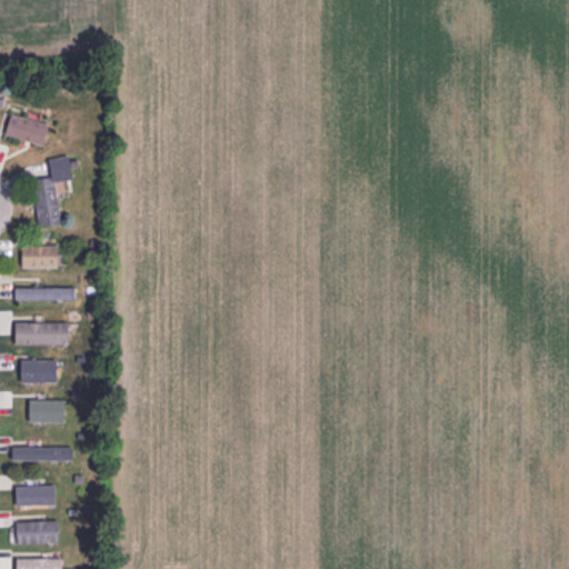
[(12,113),(6,133),(41,145),(48,125),(12,113)]
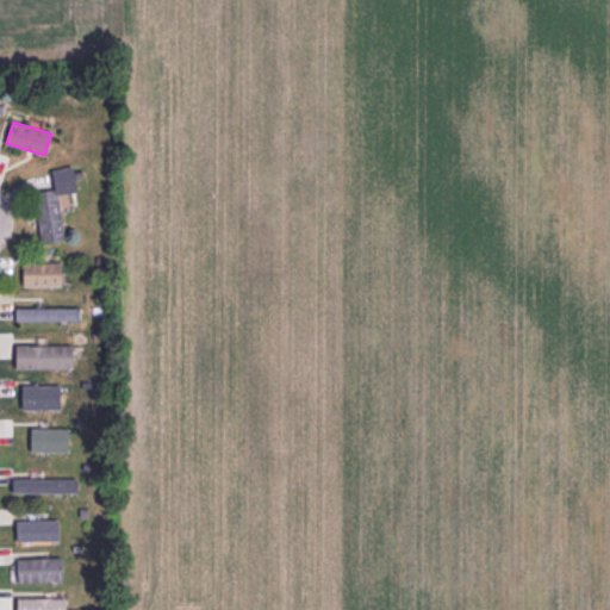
[(33,193),(42,242),(66,237),(58,193),(76,190),(73,166),(53,169),(56,190),(33,193)]
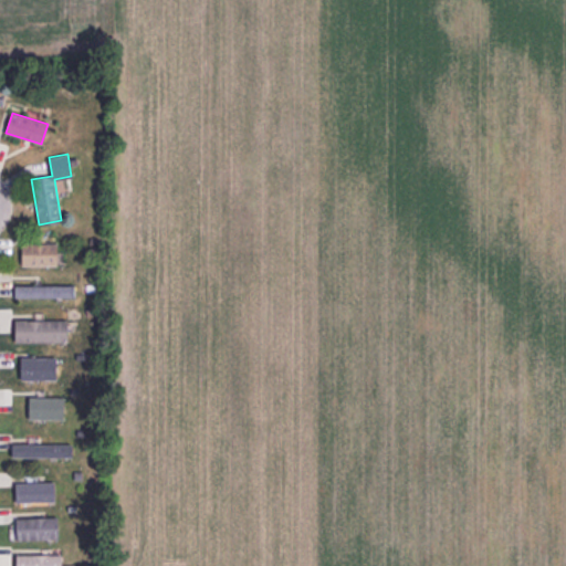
[(22,244),(22,264),(54,264),(54,244),(22,244)]
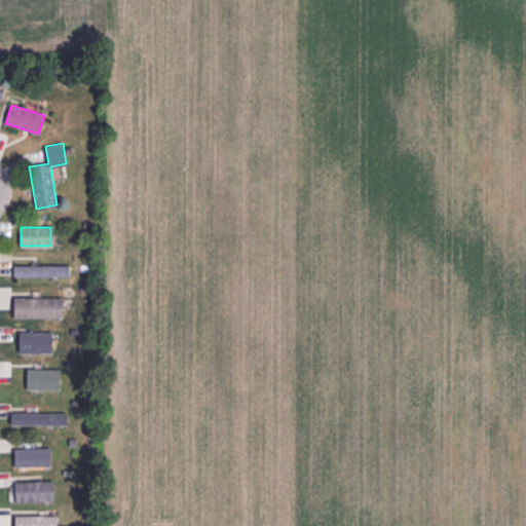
[(13,266),(13,276),(69,276),(69,266),(13,266)]
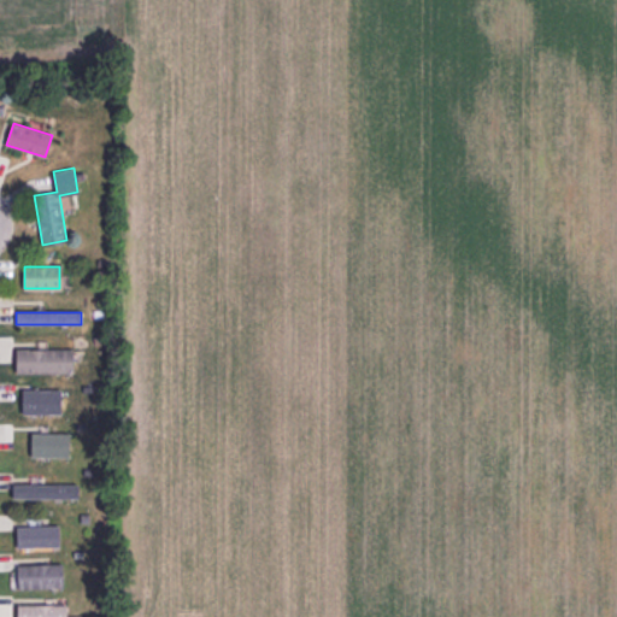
[(17,350),(18,371),(74,371),(74,348),(17,350)]
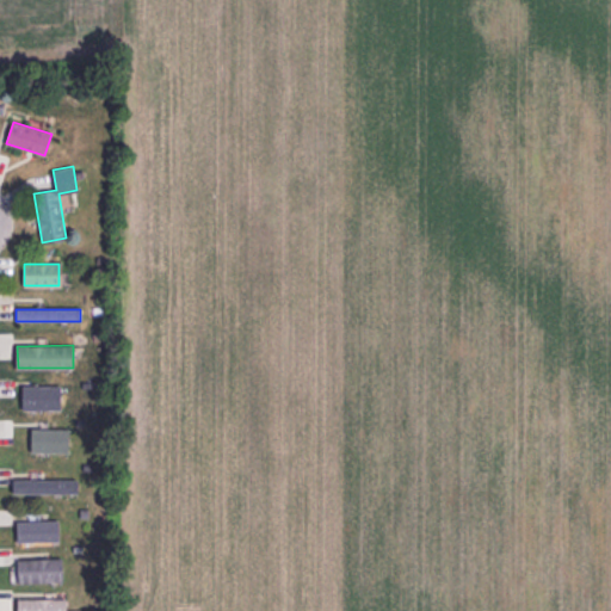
[(24,387),(23,409),(60,409),(60,387),(24,387)]
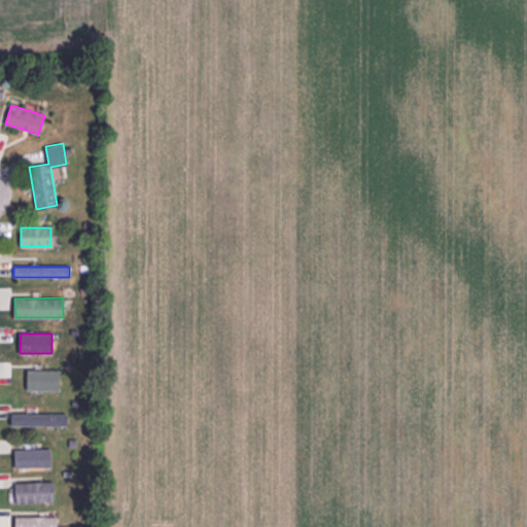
[(11,415),(11,425),(66,425),(66,414),(11,415)]
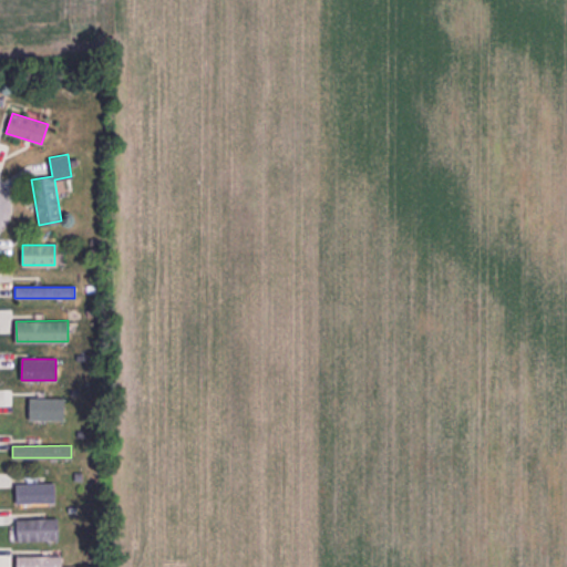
[(16,483),(17,503),(54,503),(54,483),(16,483)]
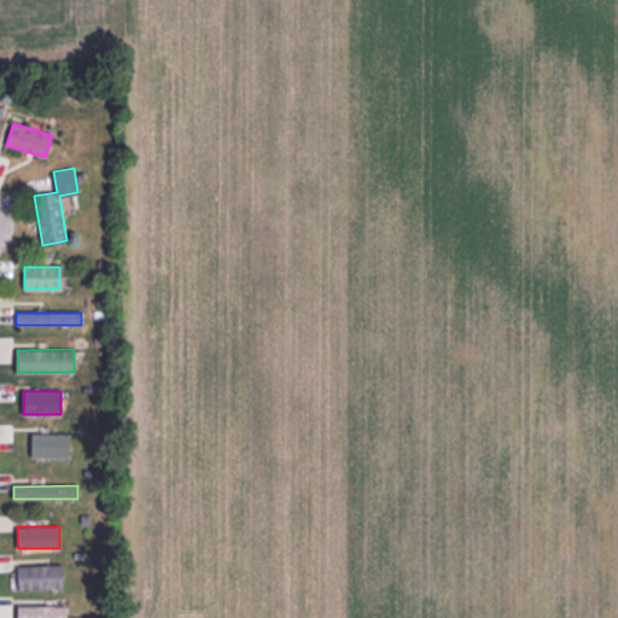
[(62,565),(63,587),(10,589),(10,572),(17,572),(17,567),(62,565)]
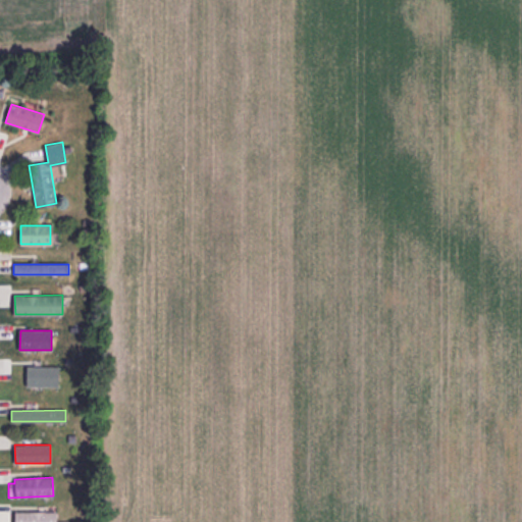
[(15,512),(15,521),(56,521),(56,512),(15,512)]
